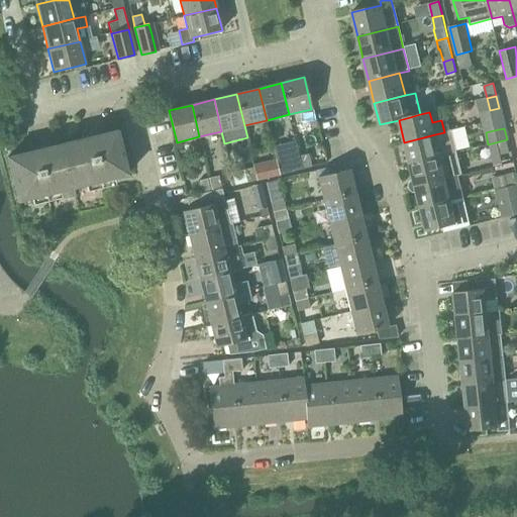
[(117,130),(9,158),(19,202),(128,175),(117,130)]
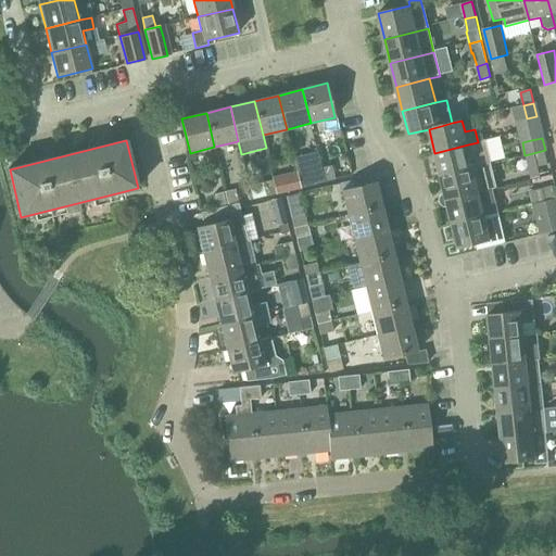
[(468,144),(434,153),(441,177),(490,164),(484,140),(478,142),(468,144)]
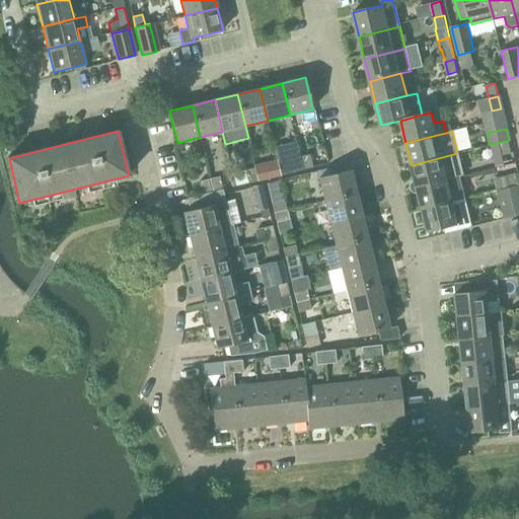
[(512,153),(509,140),(490,145),(493,158),(512,153)]
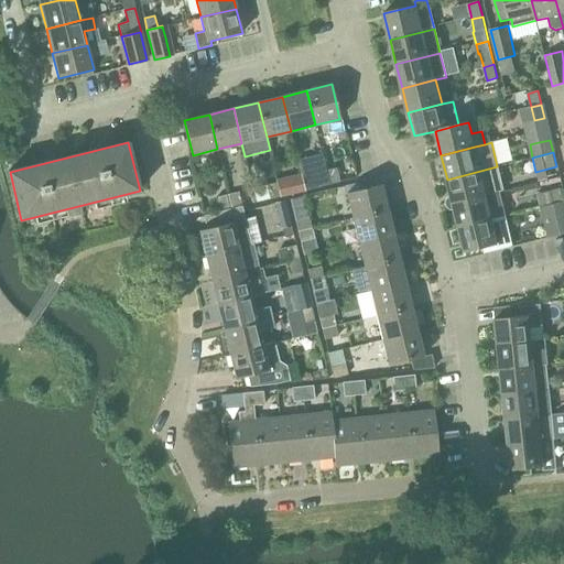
[(497,166),(447,180),(453,204),(499,192),(502,191),(497,166)]
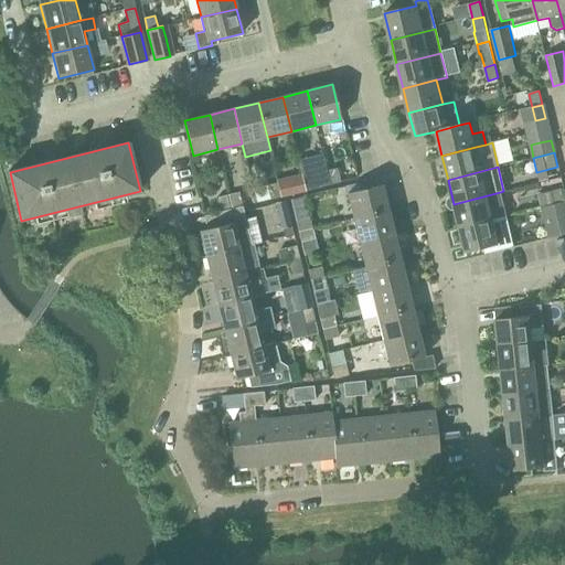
[(337,169),(327,171),(330,184),(341,182),(337,169)]
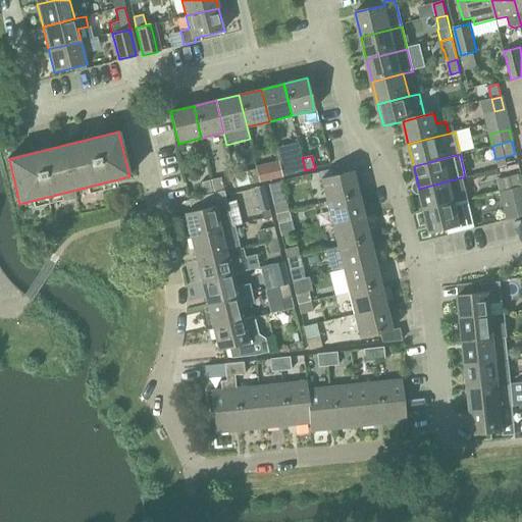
[(305,170),(302,158),(292,160),(295,173),(305,170)]
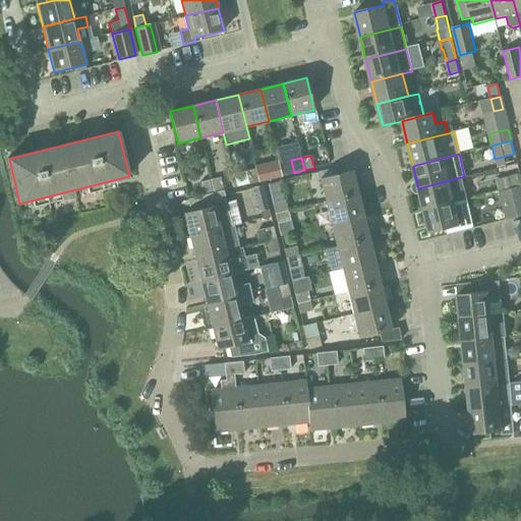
[(271,178),(268,166),(255,169),(258,181),(269,179),(271,178)]
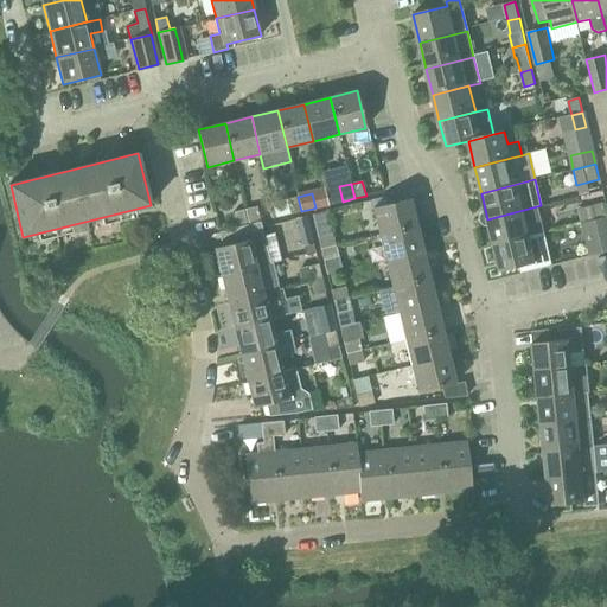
[(301,211),(298,197),(287,199),(291,215),(301,211)]
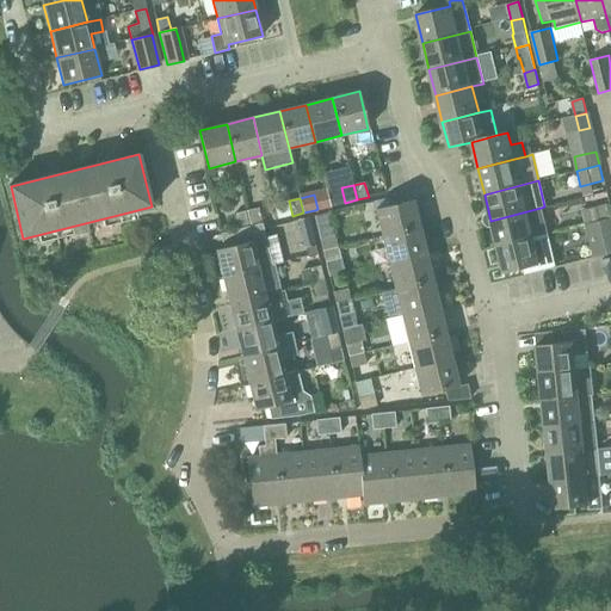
[(382,238),(419,228),(412,201),(375,210),(382,238)]
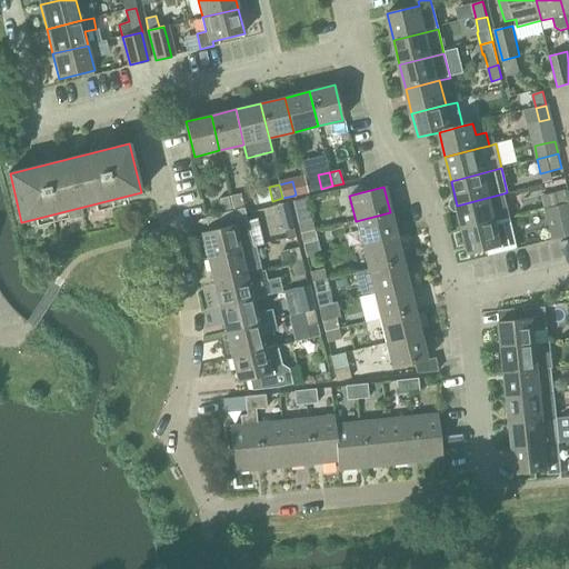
[(556,192),(559,206),(568,202),(568,200),(567,190),(556,192)]
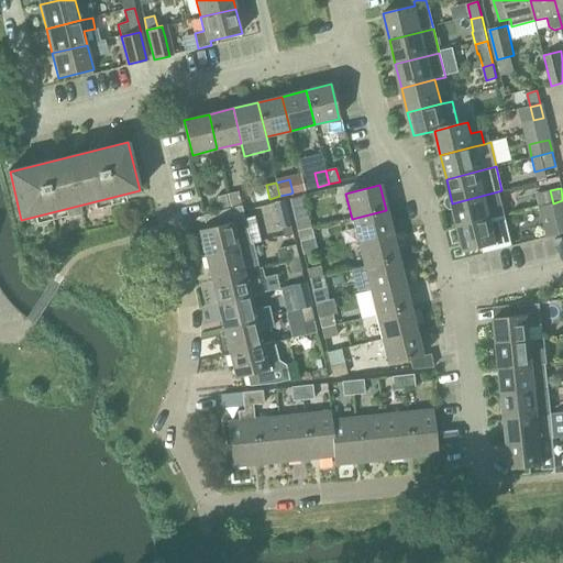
[(229,195),(232,209),(242,206),(239,191),(229,195)]
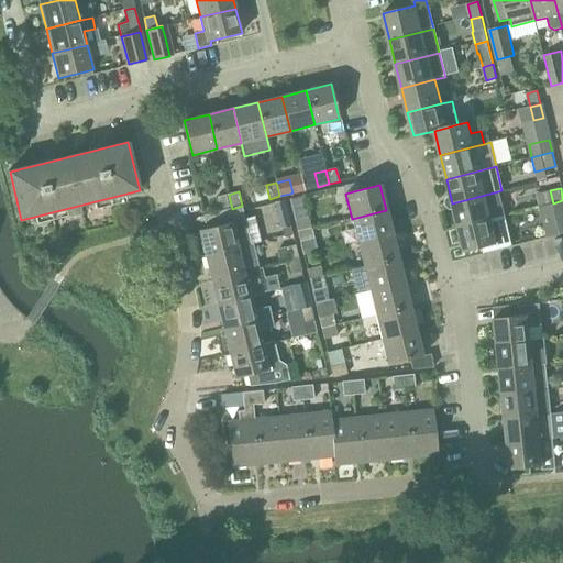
[(498,191),(452,203),(459,228),(492,219),(504,216),(498,191)]
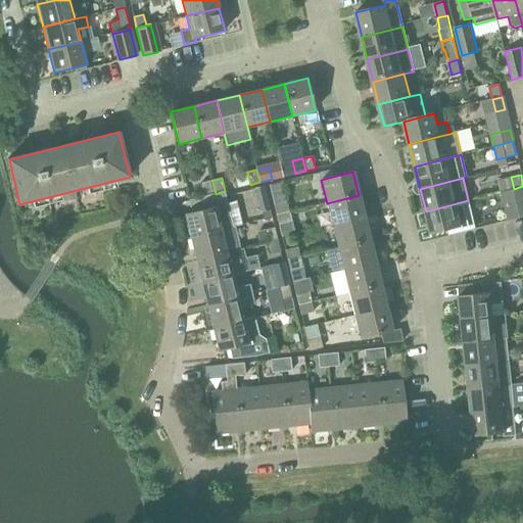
[(205,196),(216,194),(212,181),(202,183),(205,196)]
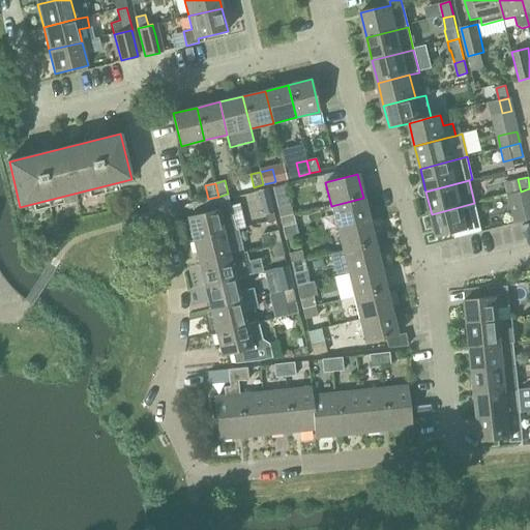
[(529,203),(529,188),(521,192),(508,195),(511,207),(529,203)]
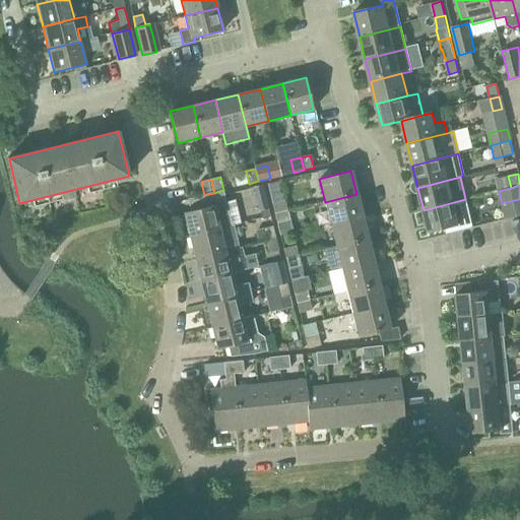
[(270,216),(263,186),(255,188),(257,196),(261,195),(266,217),(270,216)]
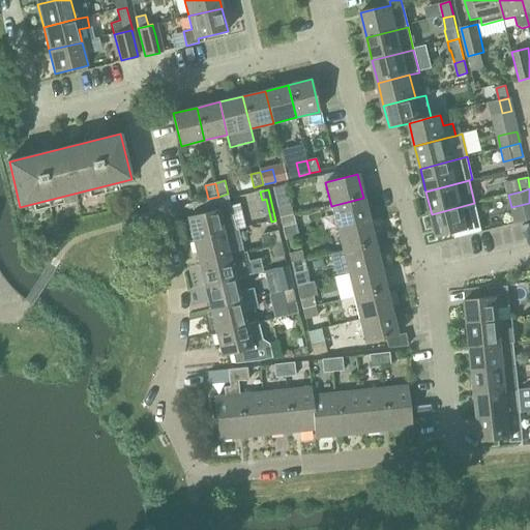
[(238,211),(255,206),(251,190),(233,196),(238,211)]
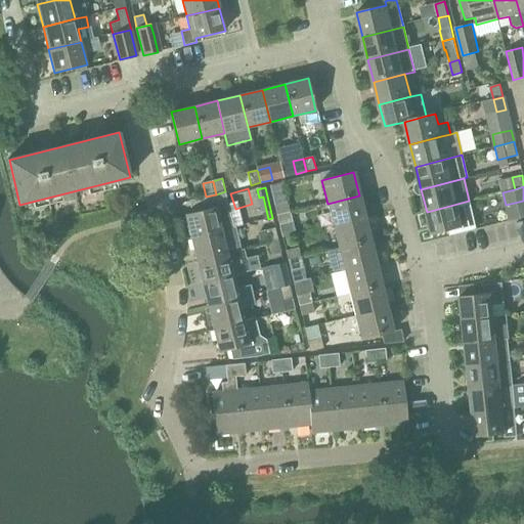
[(185,214),(191,238),(229,228),(227,217),(230,216),(225,191),(216,194),(206,197),(189,201),(192,212),(185,214)]
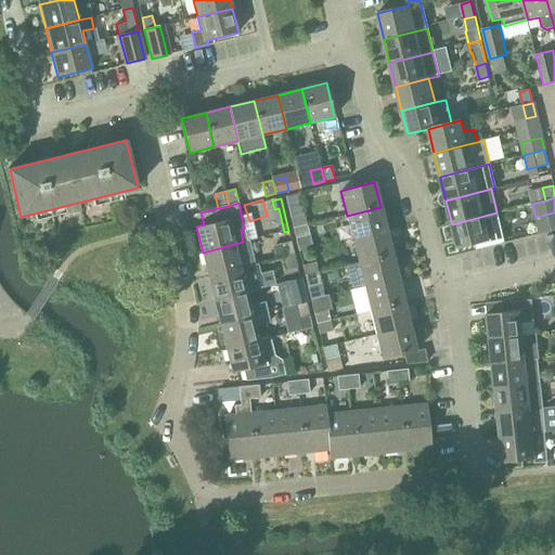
[(352,240),(387,231),(381,207),(347,216),(352,240)]
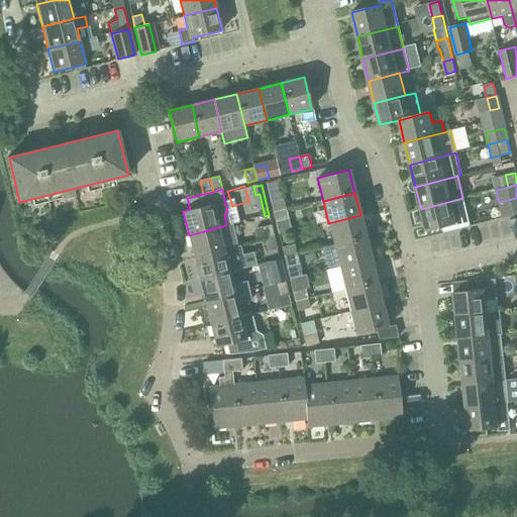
[(470,226),(462,198),(451,201),(421,209),(426,231),(442,227),(444,232),(470,226)]
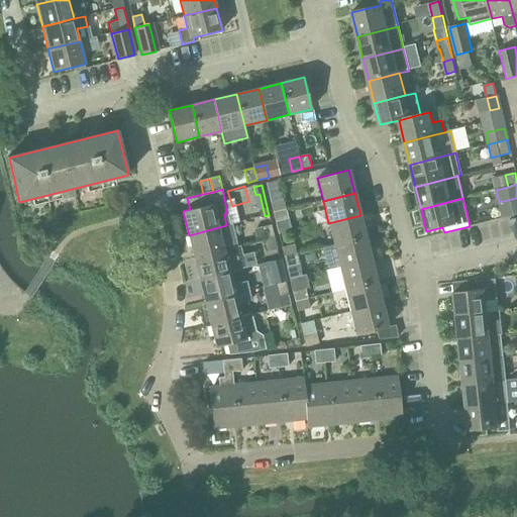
[(271,203),(274,213),(286,210),(284,200),(271,203)]
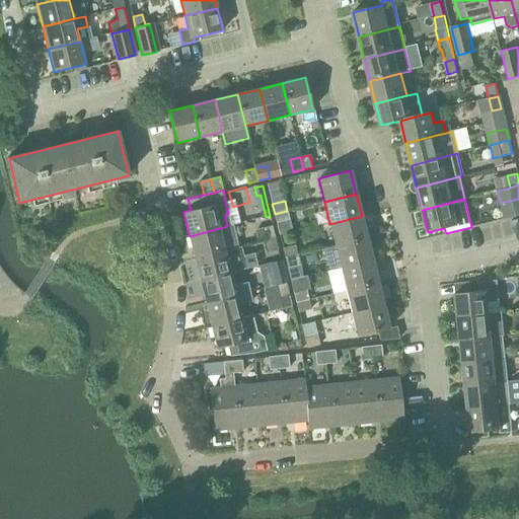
[(275,214),(277,223),(289,220),(287,211),(275,214)]
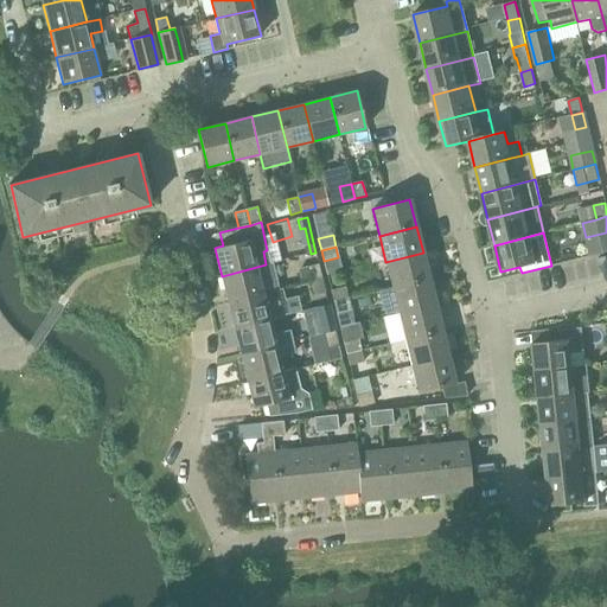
[(393,288),(429,279),(423,253),(385,262),(393,288)]
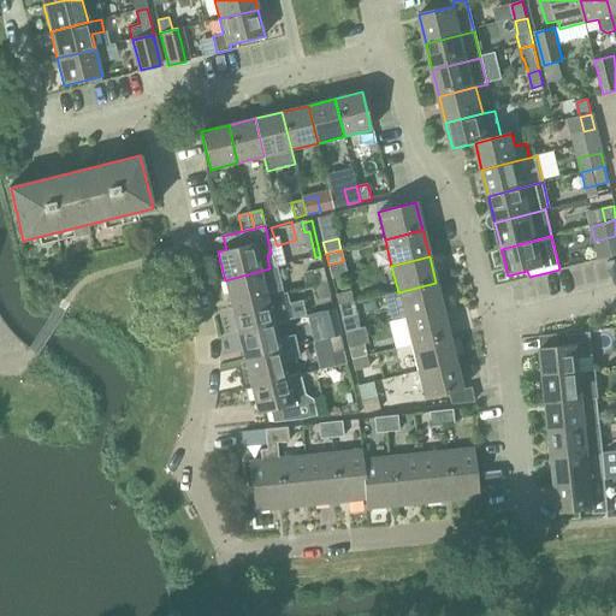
[(231,307),(285,294),(285,292),(282,294),(276,268),(285,266),(285,265),(270,268),(225,280),(231,307)]
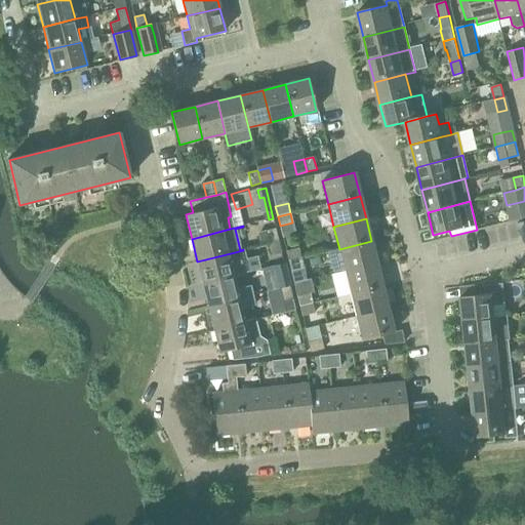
[(270,244),(279,242),(276,229),(256,233),(259,246),(270,244)]
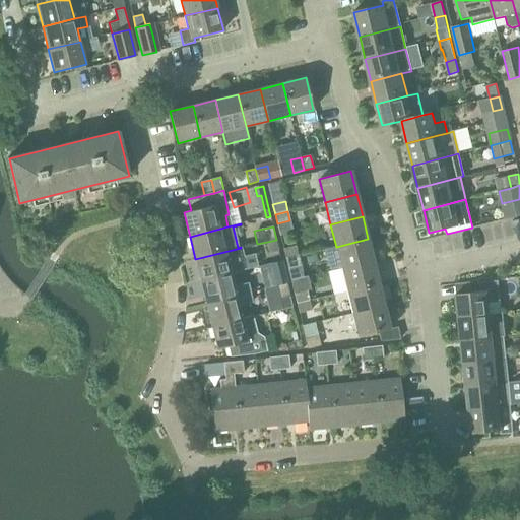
[(336,247),(324,250),(330,271),(341,268),(341,269),(374,262),(368,239),(336,247)]
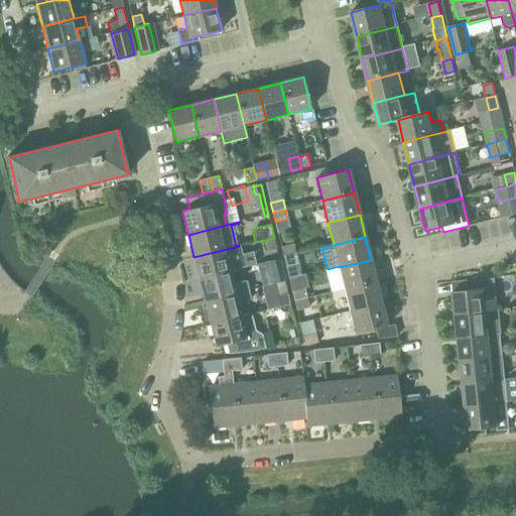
[(265,240),(268,252),(277,249),(274,238),(265,240)]
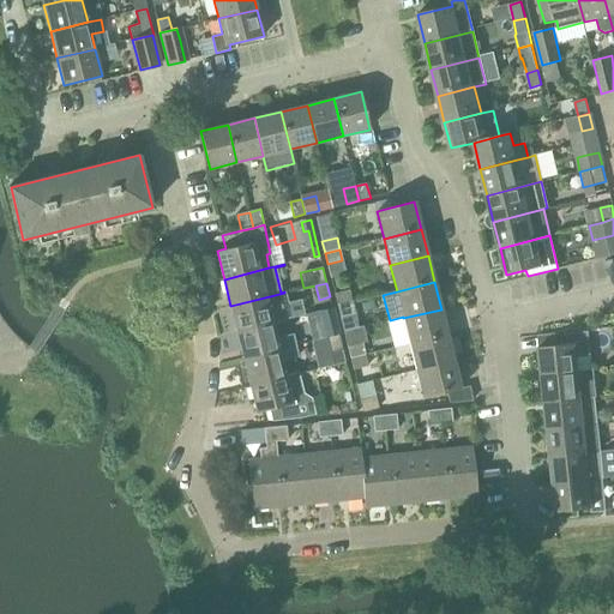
[(335,294),(338,306),(353,302),(350,290),(335,294)]
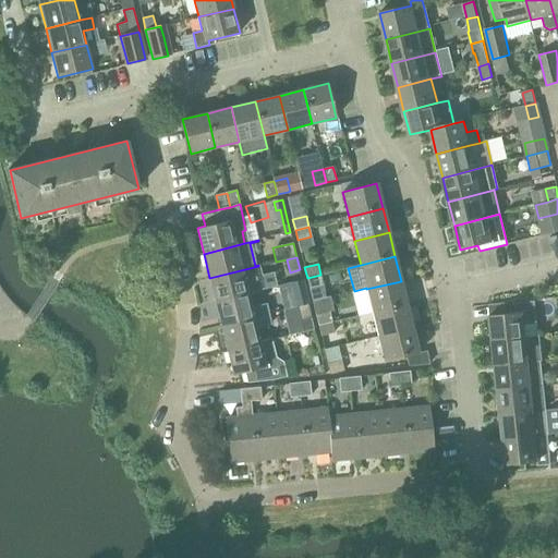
[(258,266),(209,278),(215,302),(247,294),(265,290),(258,266)]
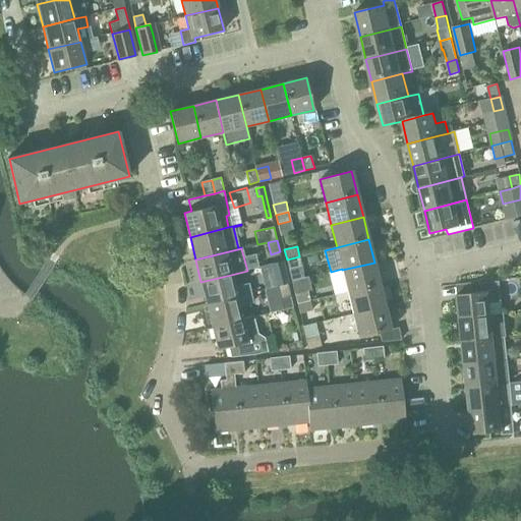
[(299,256),(287,259),(289,269),(301,266),(299,256)]
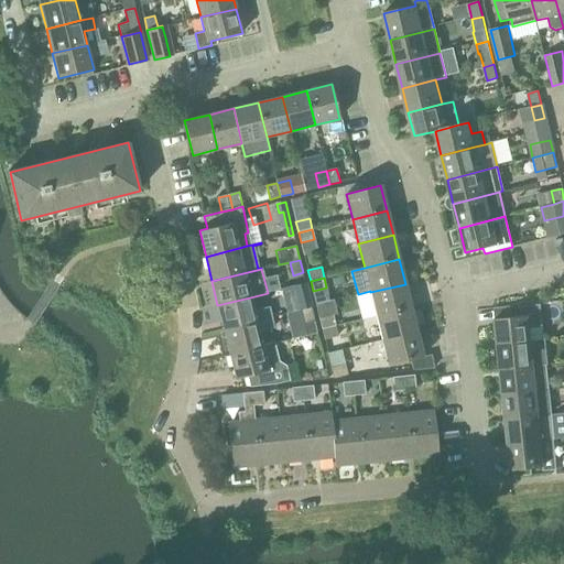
[(305,283),(295,285),(297,296),(301,311),(311,308),(307,294),(305,283)]
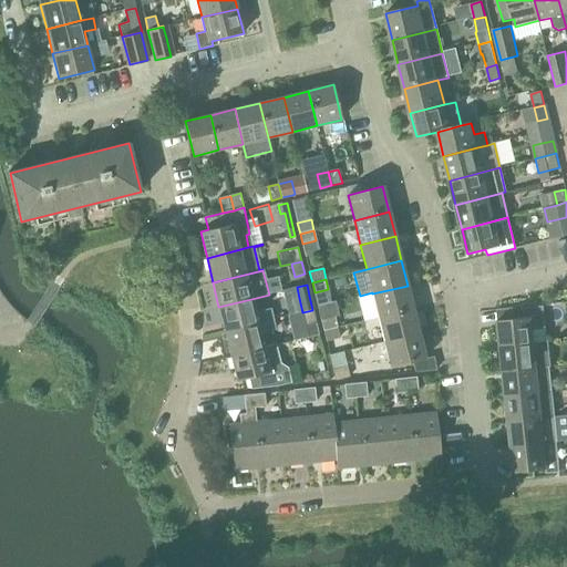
[(379,319),(413,310),(408,286),(372,294),(379,319)]
